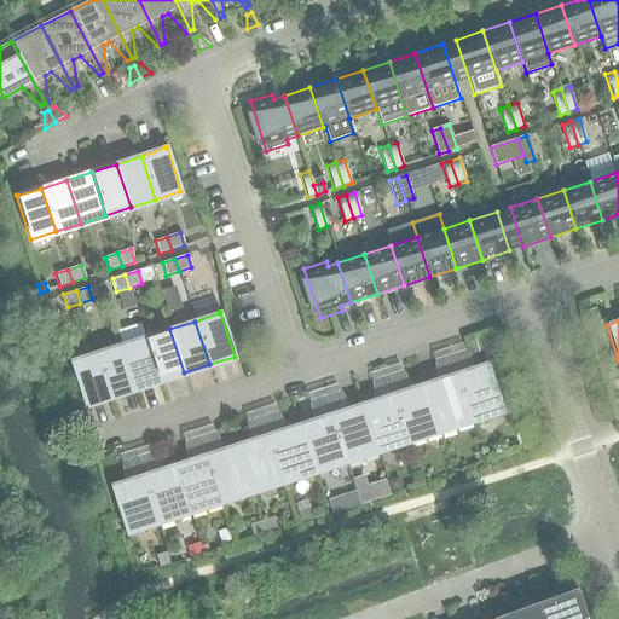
[(169,329),(145,337),(160,381),(184,372),(169,329)]
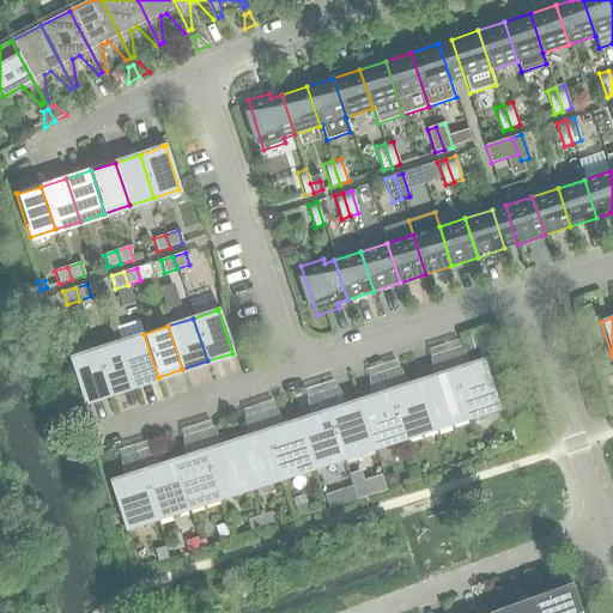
[(492,331),(473,337),(478,351),(496,345),(492,331)]
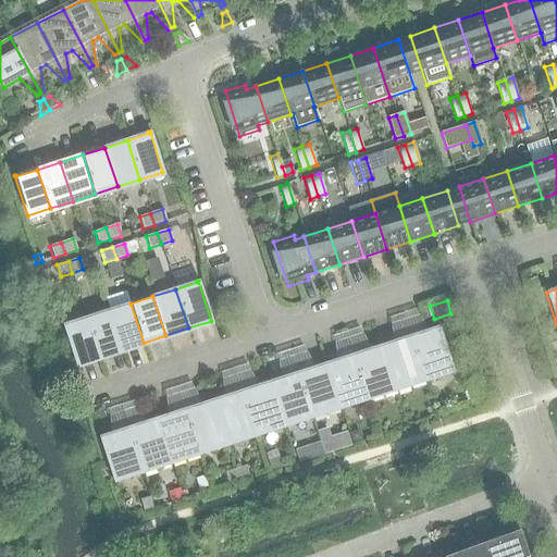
[(131,304),(108,310),(121,349),(144,343),(131,304)]
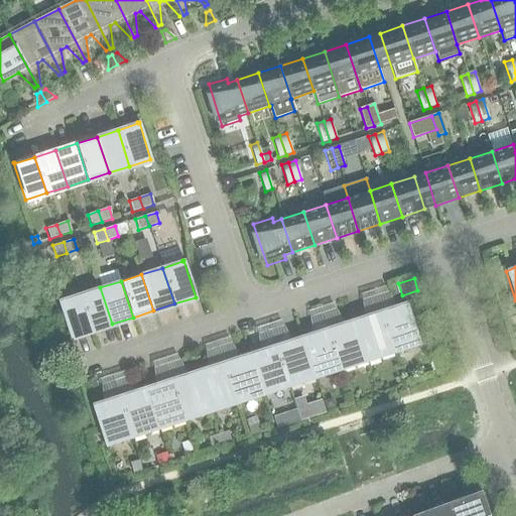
[(100,287),(80,294),(91,331),(112,324),(100,287)]
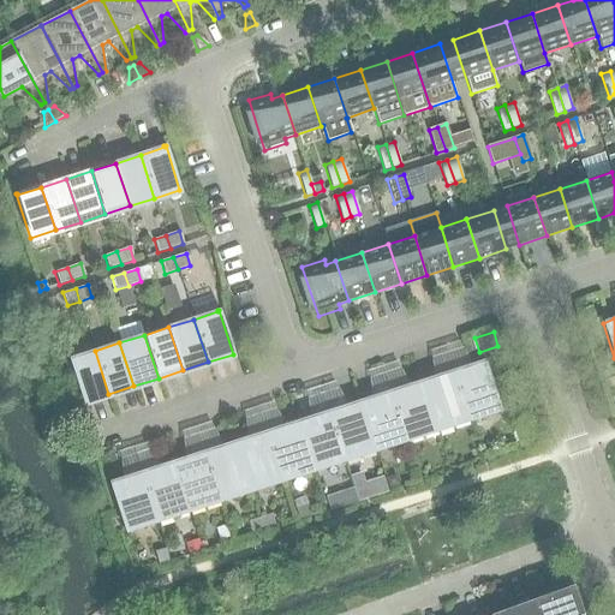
[(83,402),(108,394),(95,351),(71,358),(70,357),(69,357),(83,402)]
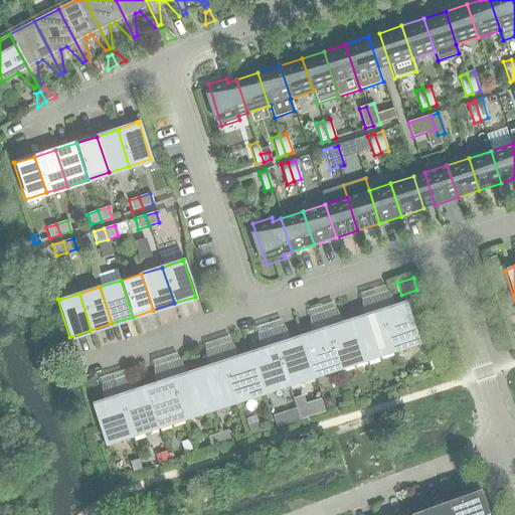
[(405,303),(378,312),(391,349),(417,341),(405,303)]
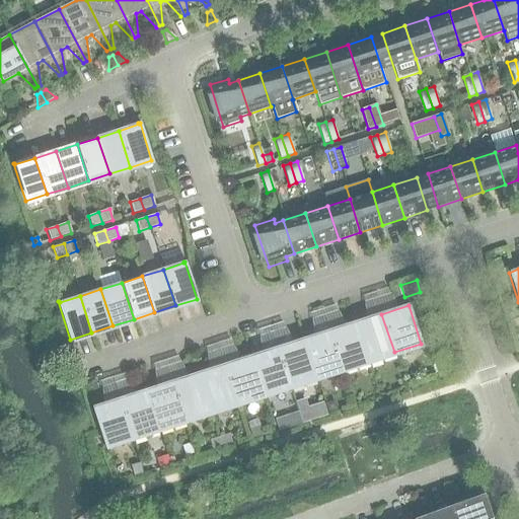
[(356,322),(368,361),(394,352),(381,314),(356,322)]
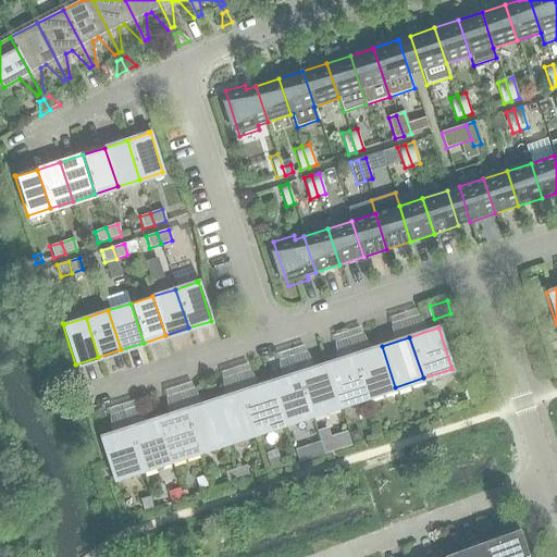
[(382,346),(354,355),(367,396),(395,387),(382,346)]
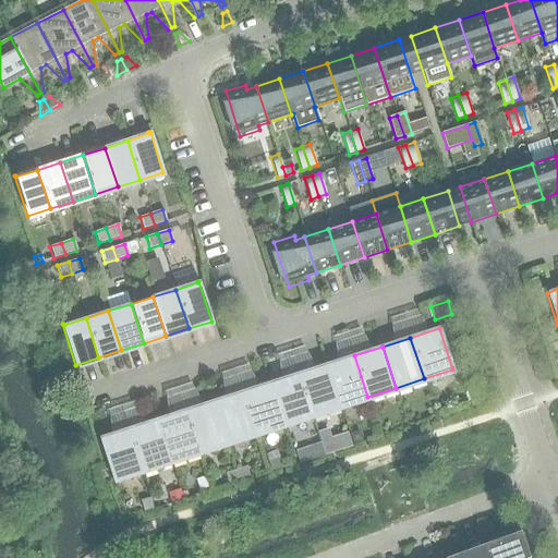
[(326,365),(339,407),(367,397),(354,355),(326,365)]
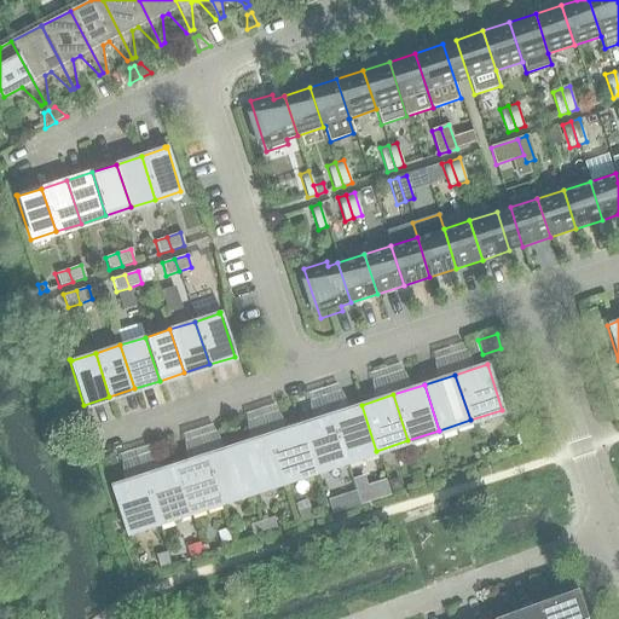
[(362,405),(330,415),(345,461),(376,451),(362,405)]
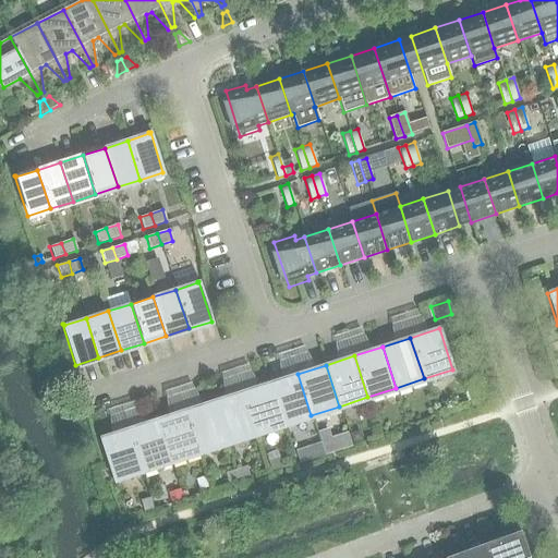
[(311,415),(298,374),(269,384),(283,424),(311,415)]
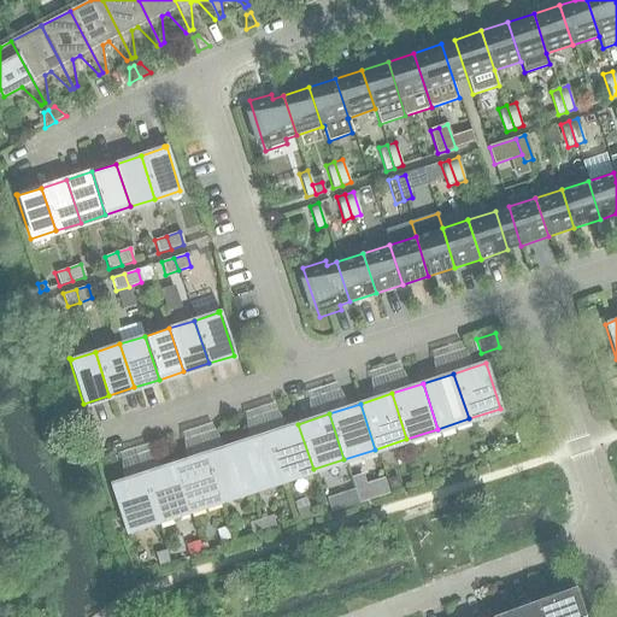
[(298,424),(266,434),(282,480),(313,469),(298,424)]
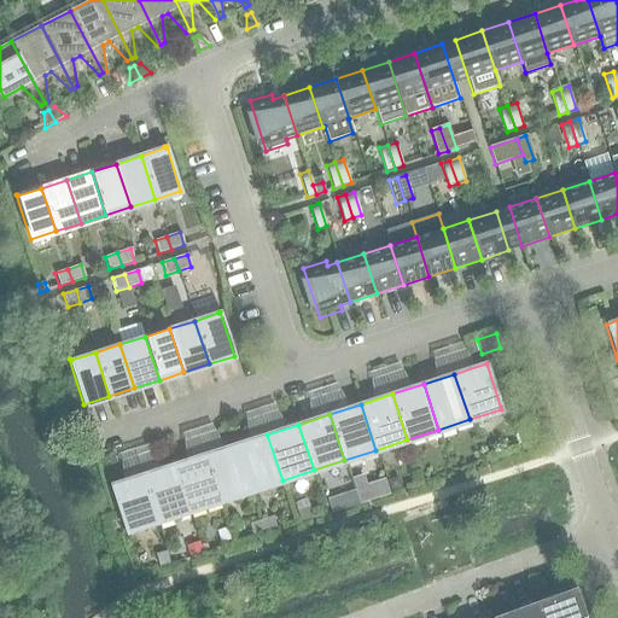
[(283,481),(267,435),(235,445),(251,490),(283,481)]
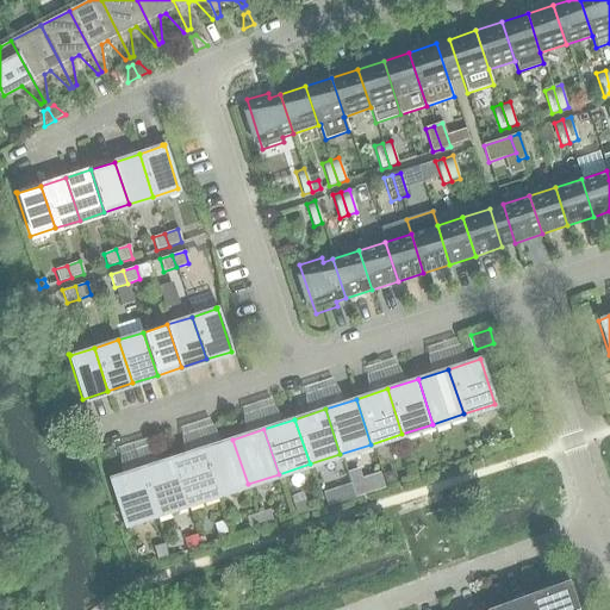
[(232,440),(201,449),(217,495),(248,484),(232,440)]
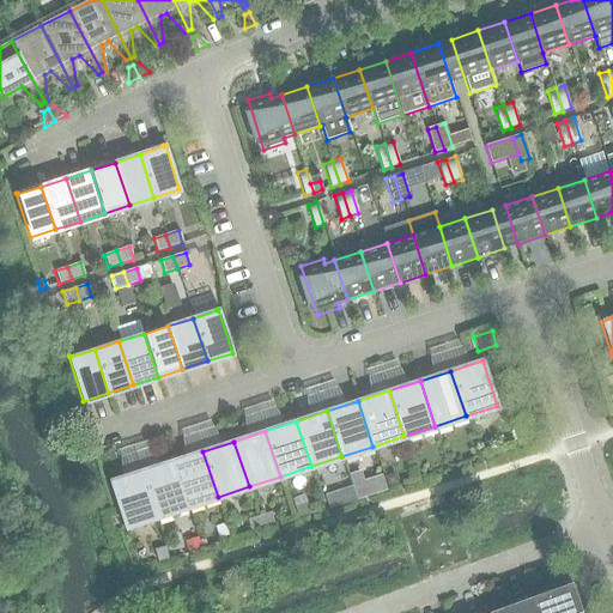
[(218,497),(202,451),(173,461),(187,507),(218,497)]
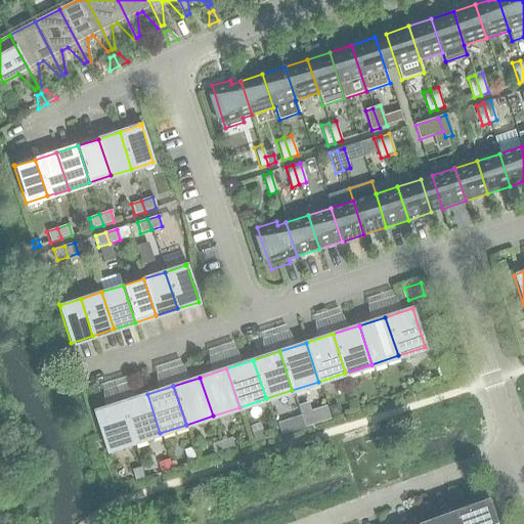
[(147,394),(121,403),(133,442),(160,433),(147,394)]
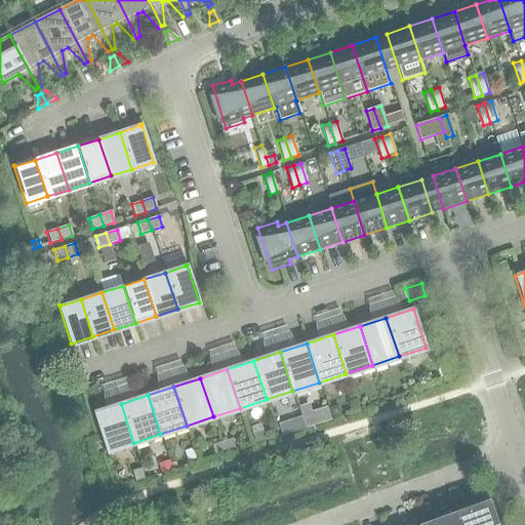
[(106,451),(133,443),(121,404),(93,412),(106,451)]
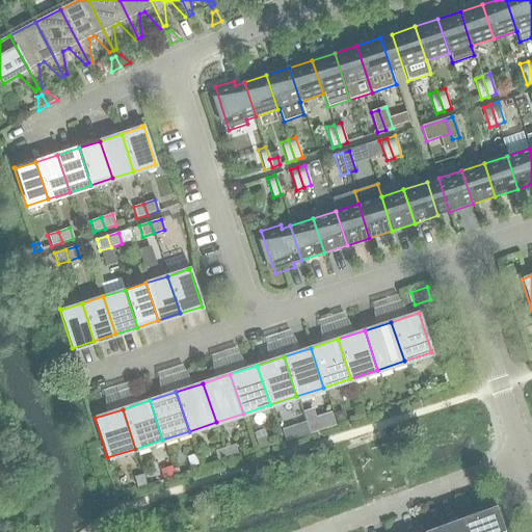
[(342,410),(334,414),(337,423),(345,420),(342,410)]
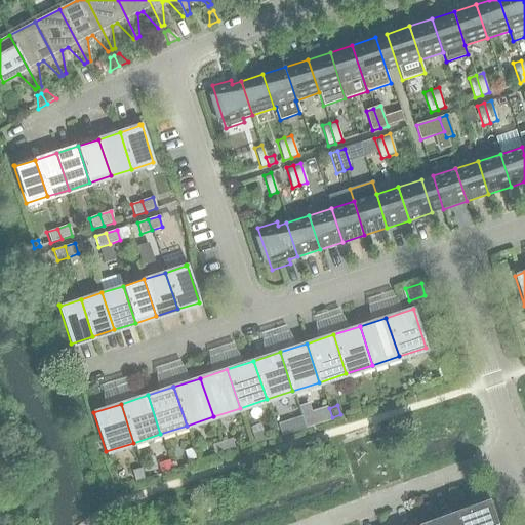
[(301,416),(291,420),(295,433),(306,429),(301,416)]
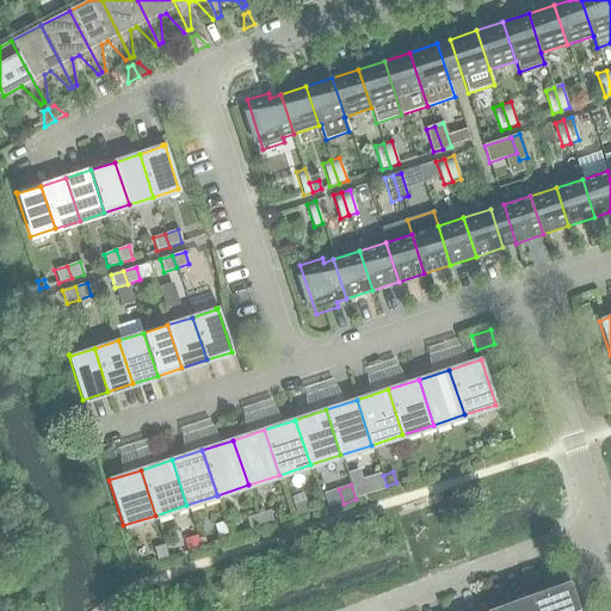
[(308,512),(304,501),(294,506),(297,516),(308,512)]
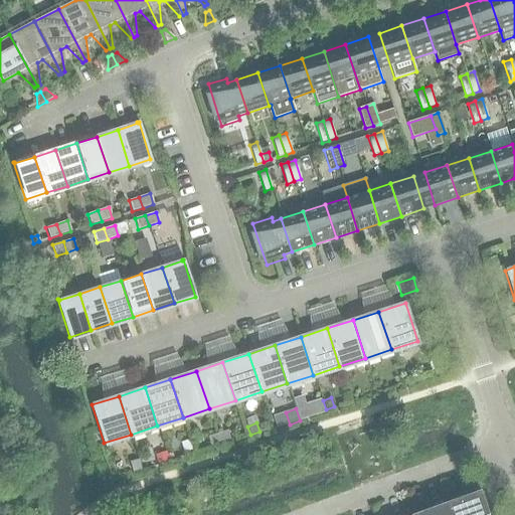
[(227,431),(217,434),(220,443),(230,439),(227,431)]
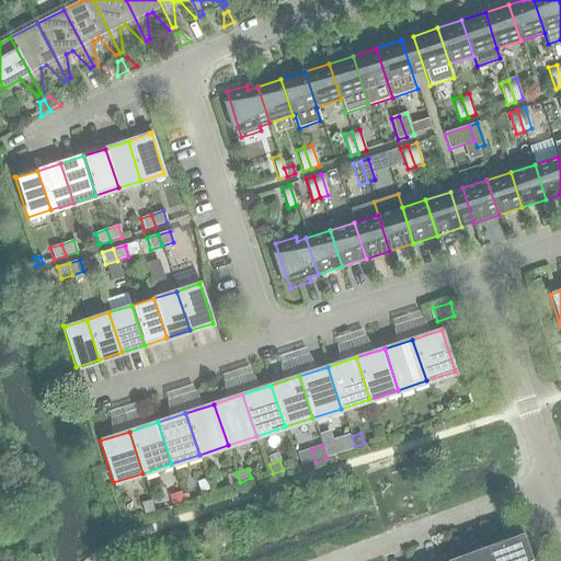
[(237,472),(226,477),(229,485),(240,482),(237,472)]
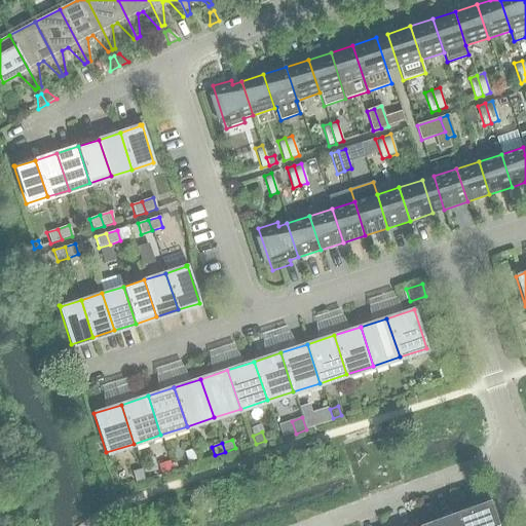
[(192,449),(184,452),(187,462),(196,460),(192,449)]
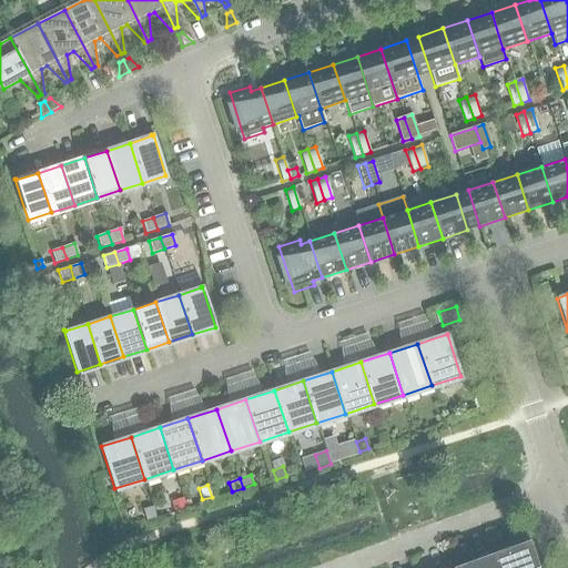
[(182,498),(170,503),(174,514),(186,509),(182,498)]
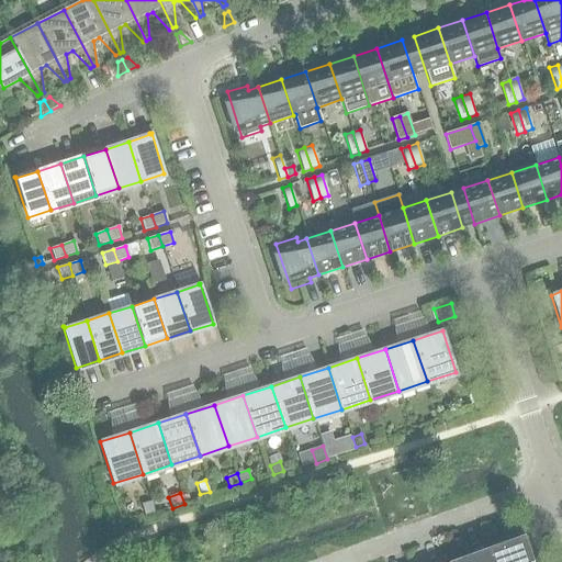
[(150,502),(142,504),(144,516),(154,514),(150,502)]
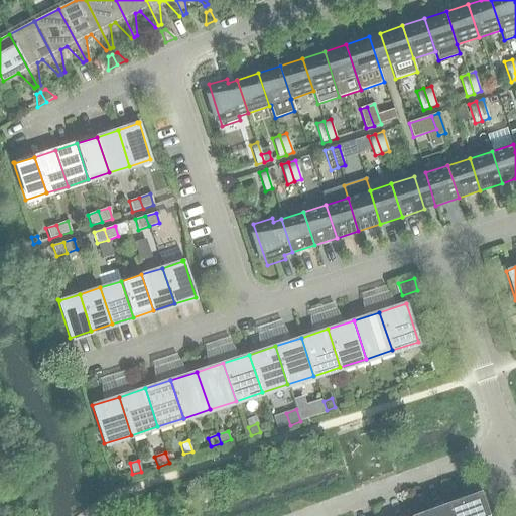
[(489,515),(480,492),(445,505),(449,515),(489,515)]
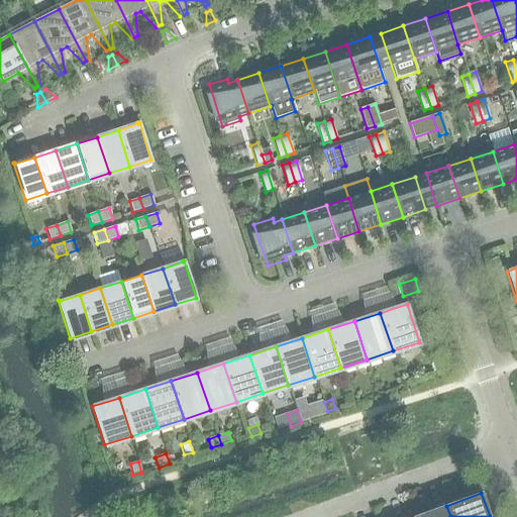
[(450,516),(446,506),(415,516),(450,516)]
